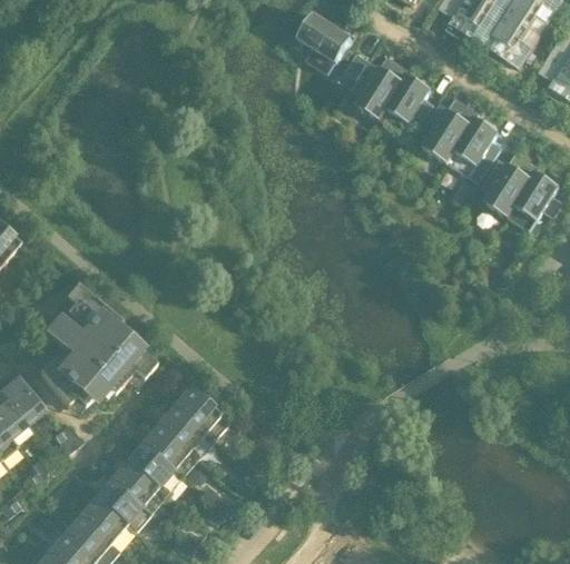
[(442,0),(438,8),(453,17),(463,0),(442,0)]
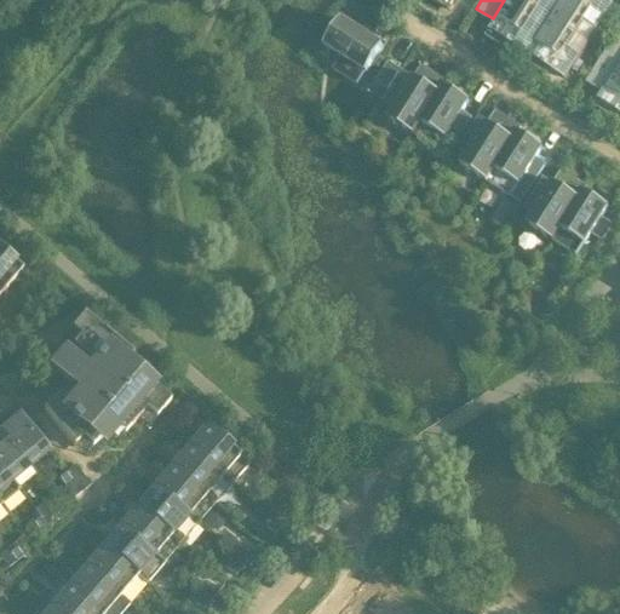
[(504,0),(493,18),(484,32),(506,45),(510,39),(527,49),(528,50),(551,12),(558,0),(504,0)]
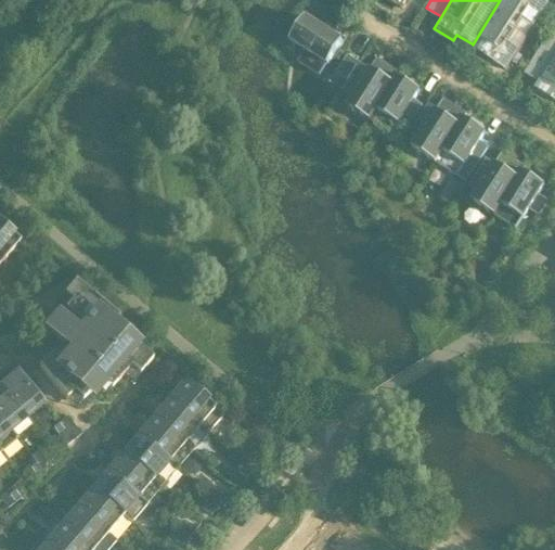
[(500,0),(493,11),(527,33),(549,0),(500,0)]
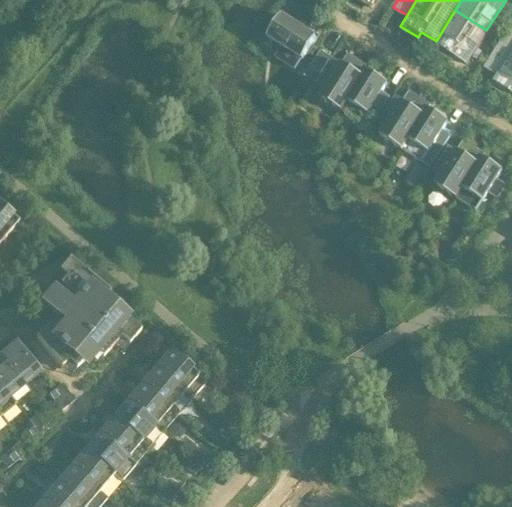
[(486,30),(455,10),(436,41),(435,40),(431,46),(449,57),(452,51),(467,61),(486,30)]
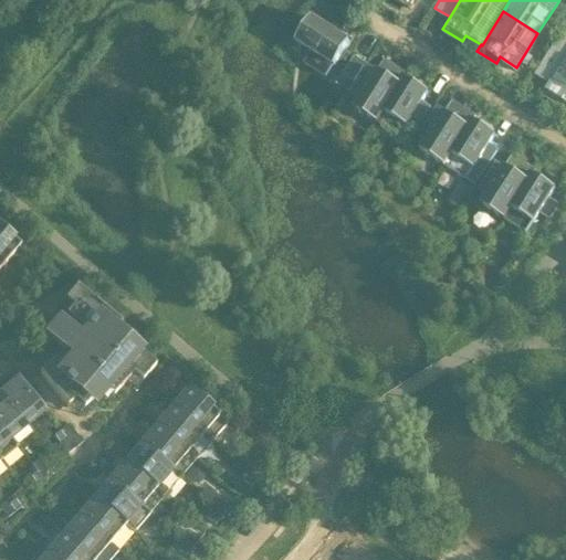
[(296,38),(312,48),(304,60),(325,74),(333,62),(334,63),(349,39),(312,14),(296,38)]
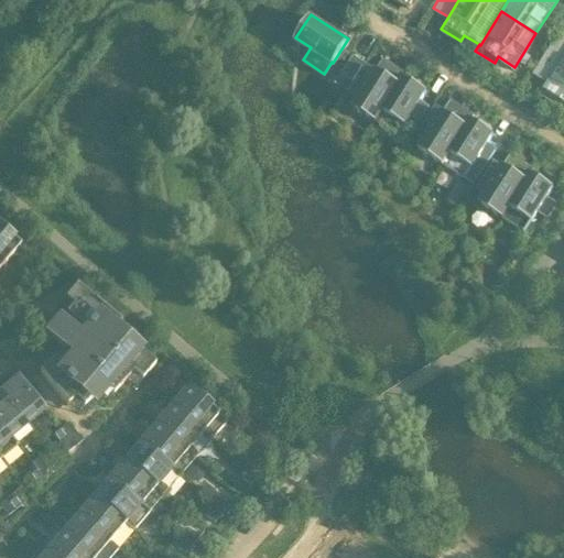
[(563,20),(532,70),(548,80),(540,91),(559,104),(563,98),(563,20)]
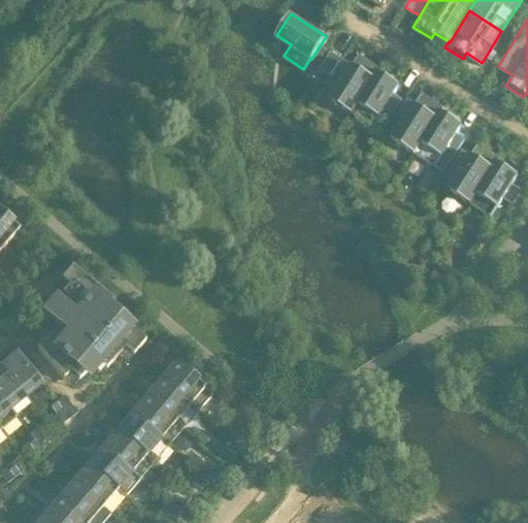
[(331,73),(342,56),(331,48),(320,66),(331,73)]
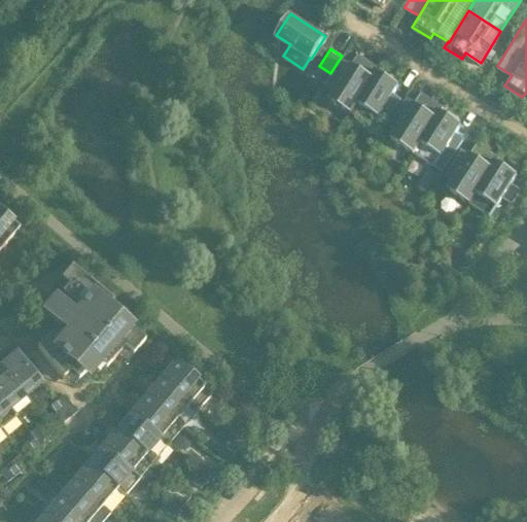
[(342,56),(330,73),(325,81),(336,88),(328,98),(350,111),(373,75),(372,75),(351,62),(342,56)]
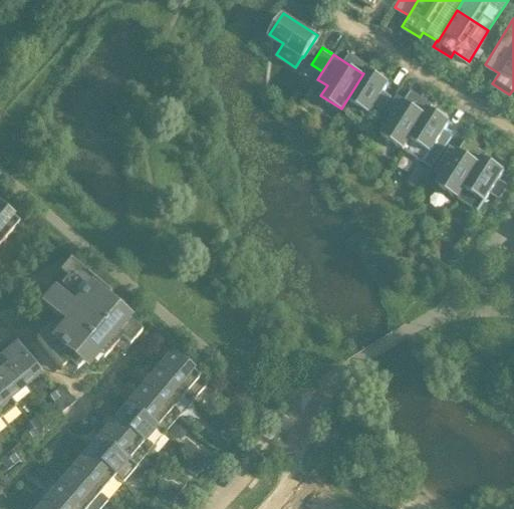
[(367,66),(362,73),(363,73),(341,108),(362,121),(375,101),(382,106),(392,93),(383,87),(389,80),(367,66)]
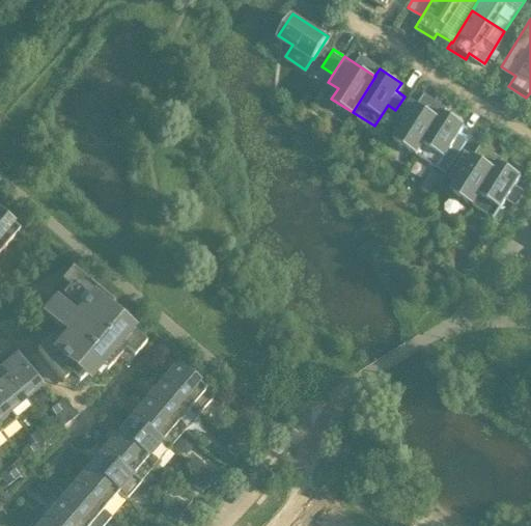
[(416,151),(445,105),(424,91),(419,100),(410,94),(392,123),(401,129),(394,138),(416,151)]
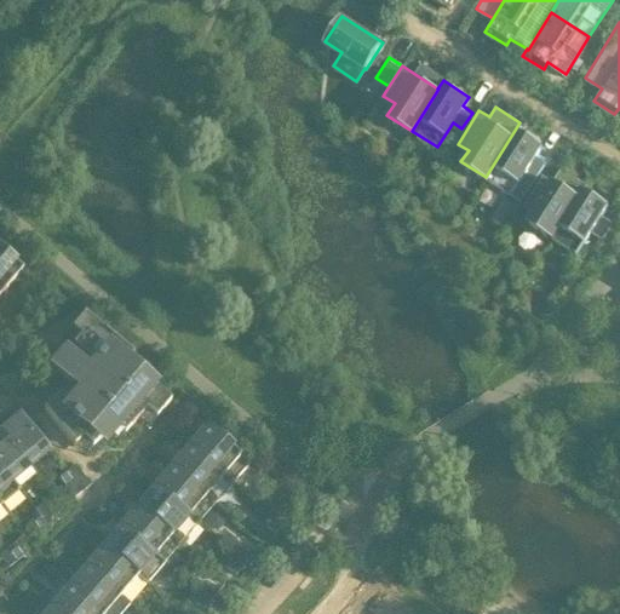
[(520,122),(486,177),(511,194),(512,191),(522,199),(546,159),(537,153),(543,143),(518,128),(521,124),(520,122)]
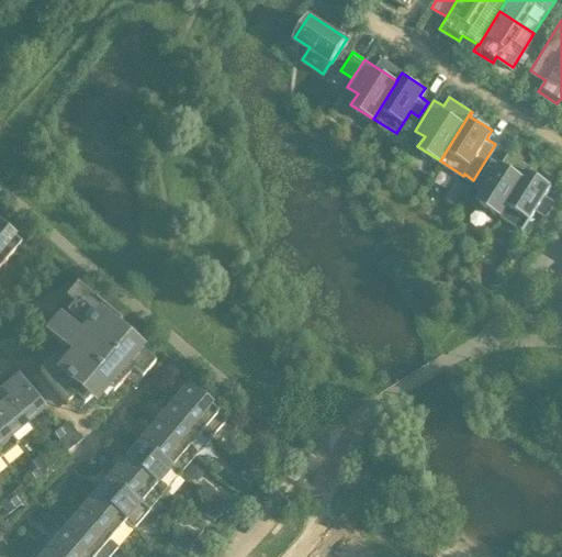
[(499,214),(531,165),(508,151),(502,162),(493,156),(474,184),(484,189),(478,200),(499,214)]
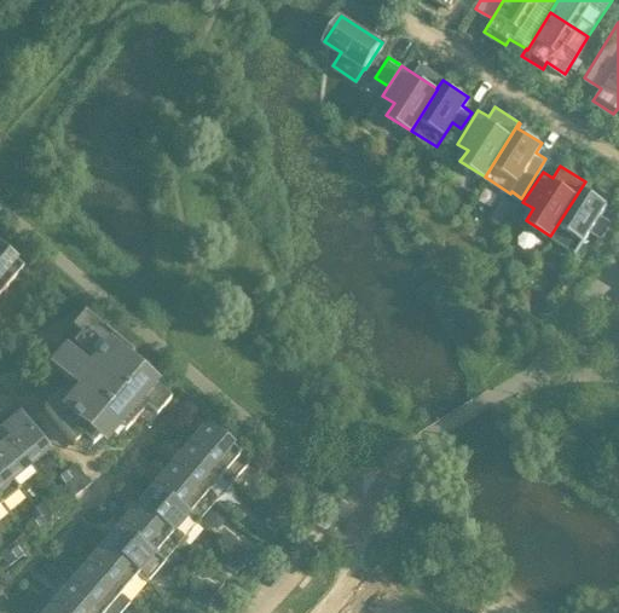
[(586,183),(585,181),(550,236),(576,252),(591,227),(602,236),(613,219),(601,212),(607,202),(584,188),(586,183)]
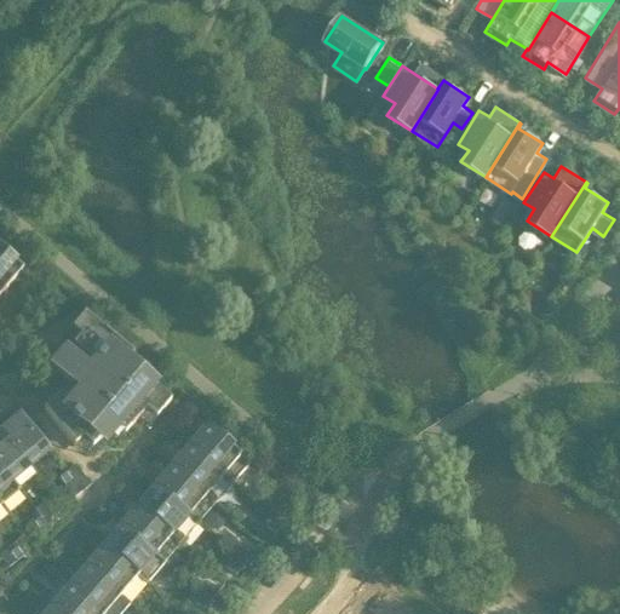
[(0,281),(5,285),(22,264),(10,253),(12,250),(1,240),(0,240),(0,281)]
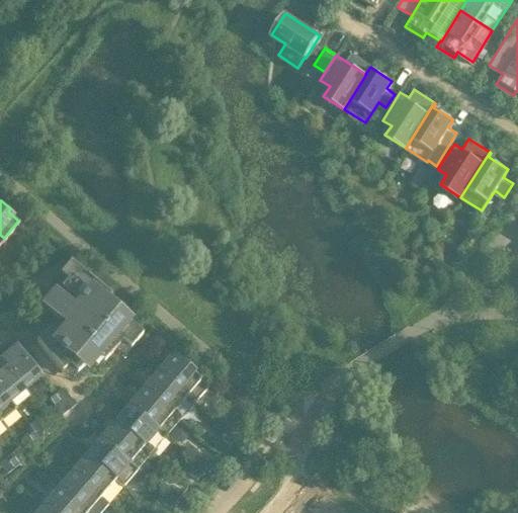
[(57,321),(35,338),(61,369),(70,362),(72,365),(76,369),(83,364),(96,352),(98,354),(99,354),(103,358),(109,352),(121,340),(124,342),(130,346),(135,339),(136,339),(142,332),(133,324),(132,324),(126,319),(105,301),(110,294),(70,259),(66,264),(66,265),(60,271),(65,275),(67,277),(45,304),(62,318),(71,307),(63,301),(69,293),(87,309),(82,316),(64,330),(57,321)]
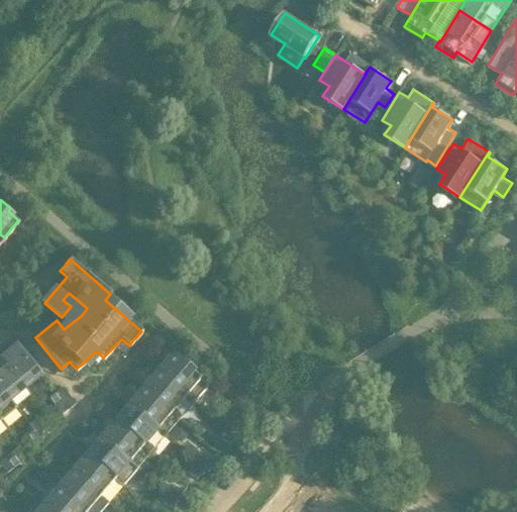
[(3,355),(1,356),(3,360),(26,387),(41,375),(16,343),(7,351),(6,352),(3,355)]
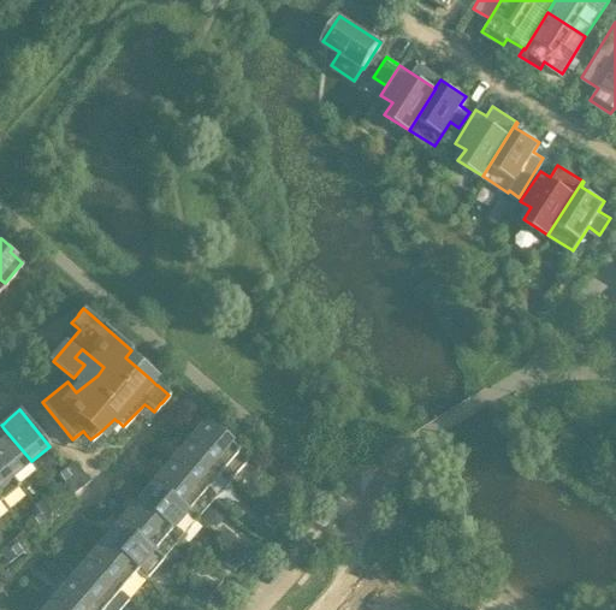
[(188,440),(230,477),(248,456),(230,442),(234,437),(221,427),(219,431),(196,413),(185,425),(195,433),(188,440)]
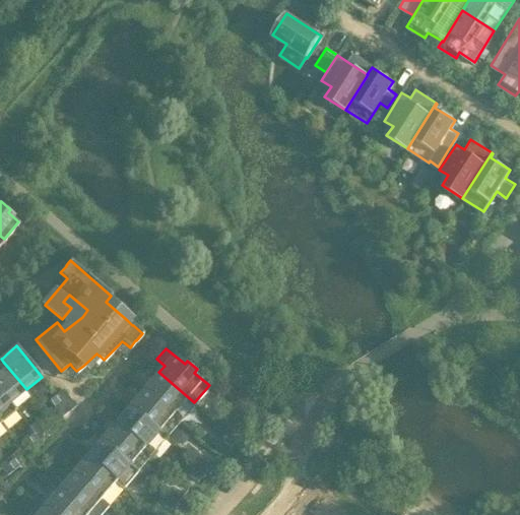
[(0,388),(9,399),(11,402),(11,401),(12,401),(26,389),(3,362),(1,359),(0,359),(0,388)]
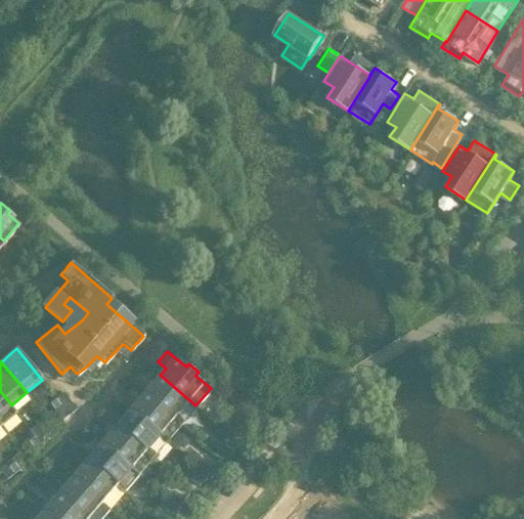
[(160,375),(145,392),(181,423),(195,405),(160,375)]
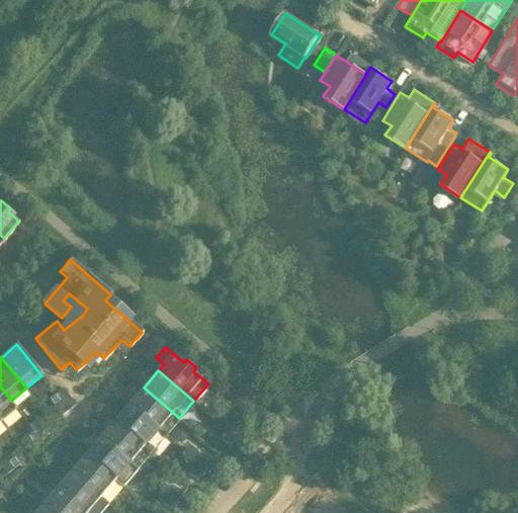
[(55,391),(68,408),(75,402),(62,386),(55,391)]
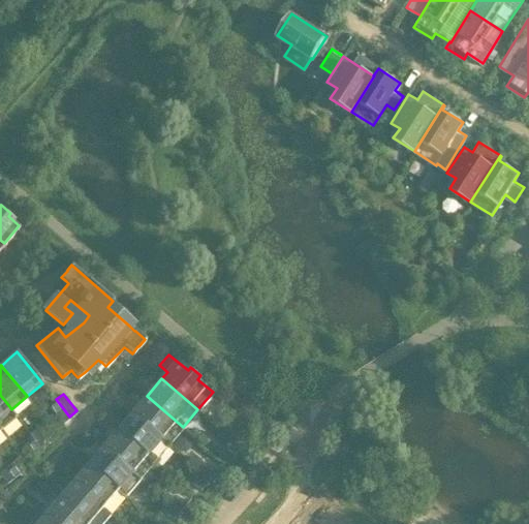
[(0,427),(16,414),(11,409),(9,406),(0,395),(0,427)]
